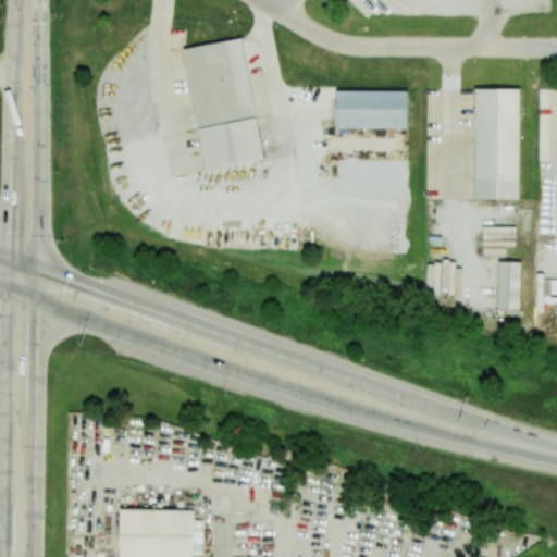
[(206,172),(183,50),(242,38),(264,161),(206,172)]
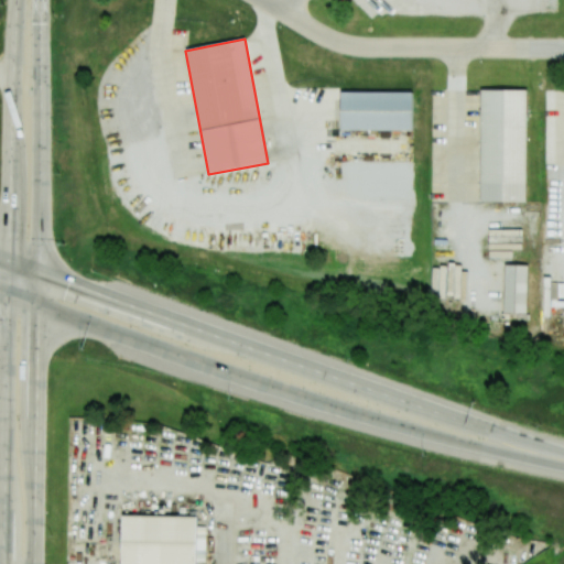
[(343,91),(412,91),(413,130),(343,131),(343,91)]
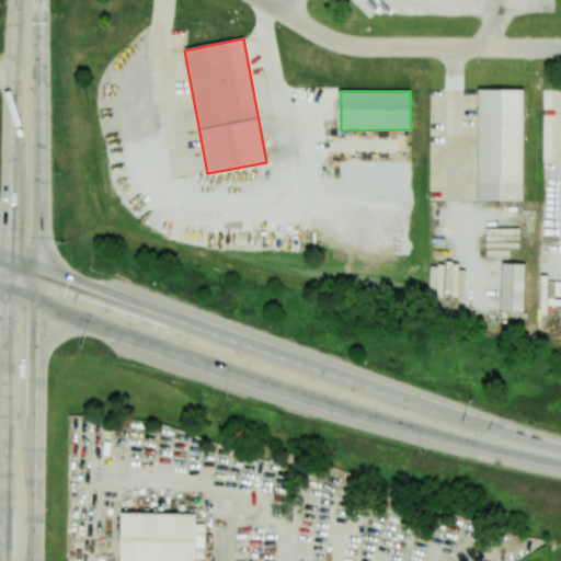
[(526,91),(524,202),(479,201),(480,91),(526,91)]
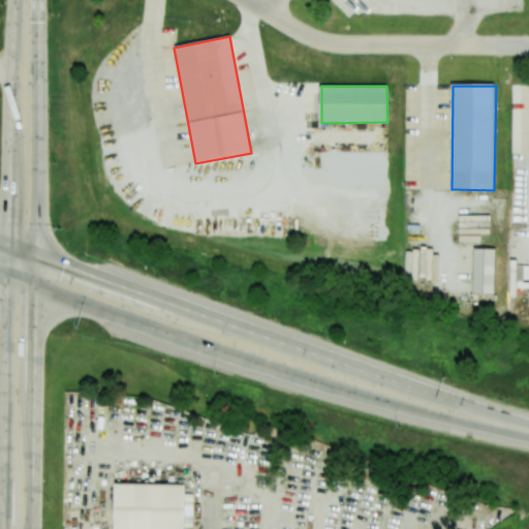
[(493,293),(495,249),(473,248),(472,293),(493,293)]
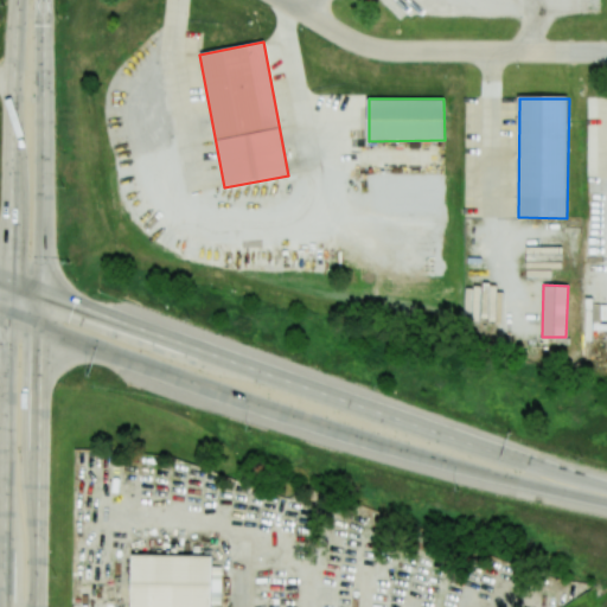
[(132,606),(132,553),(212,554),(212,606),(132,606)]
